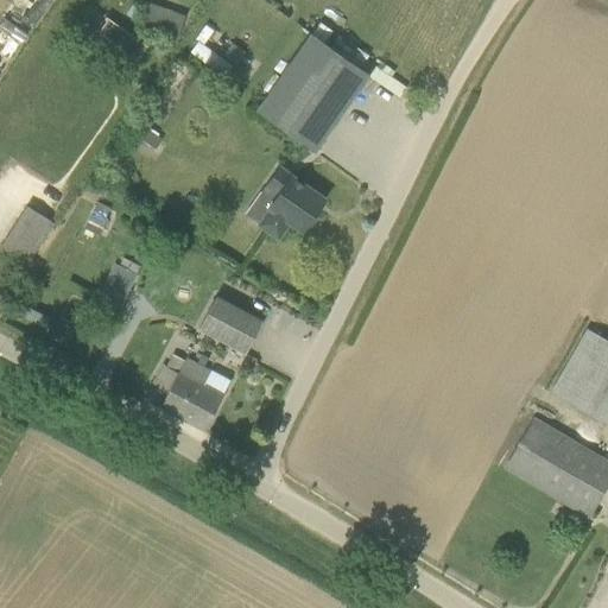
[(177,43),(185,17),(151,4),(141,30),(177,43)]
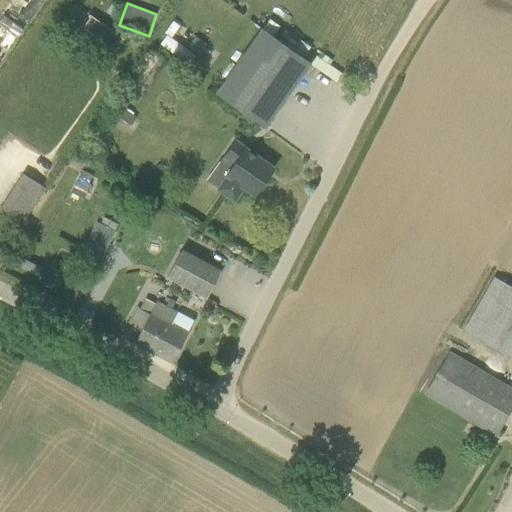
[(105,13),(110,16),(116,7),(111,4),(105,13)]
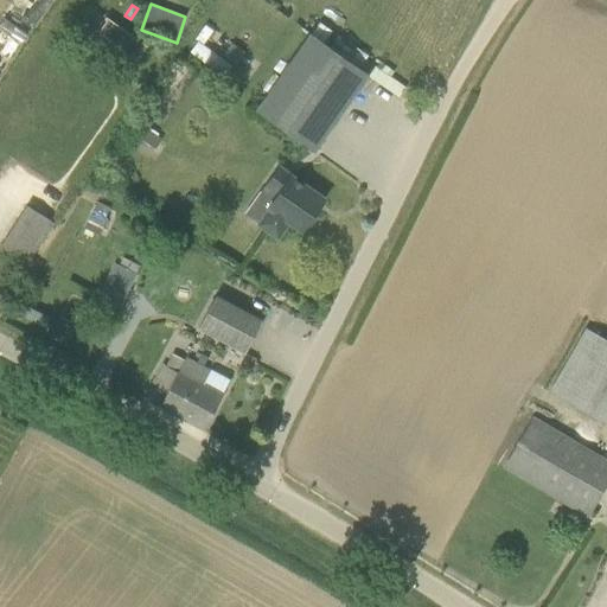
[(147,46),(106,18),(106,20),(107,21),(98,32),(138,59),(147,46)]
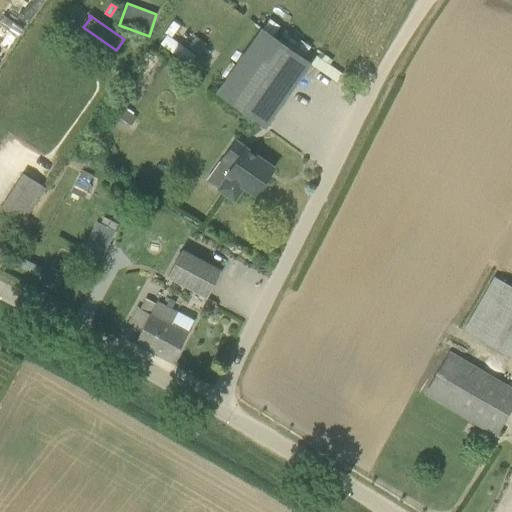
[(0,20),(0,54),(16,31),(0,20)]
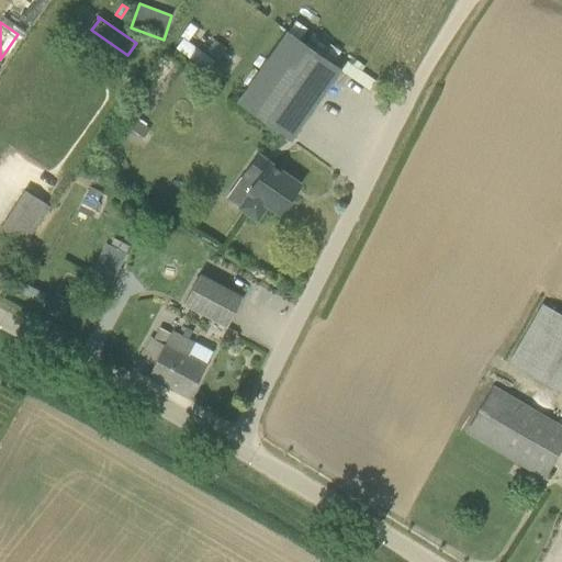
[(291,141),(341,69),(287,31),(236,103),(291,141)]
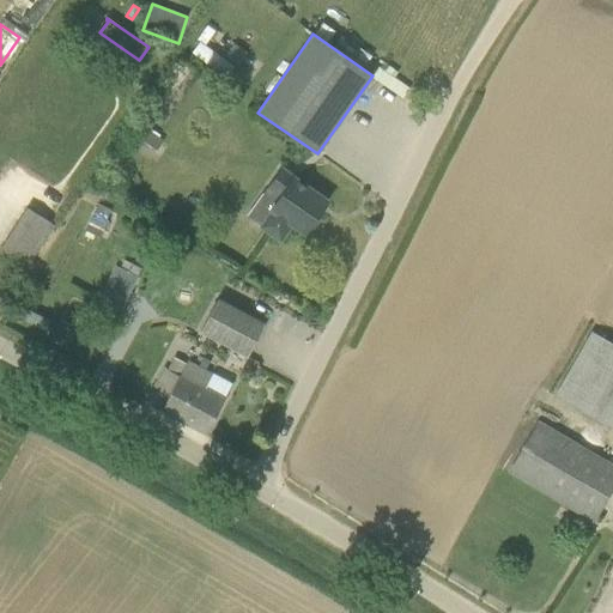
[(225,73),(232,62),(199,41),(192,52),(225,73)]
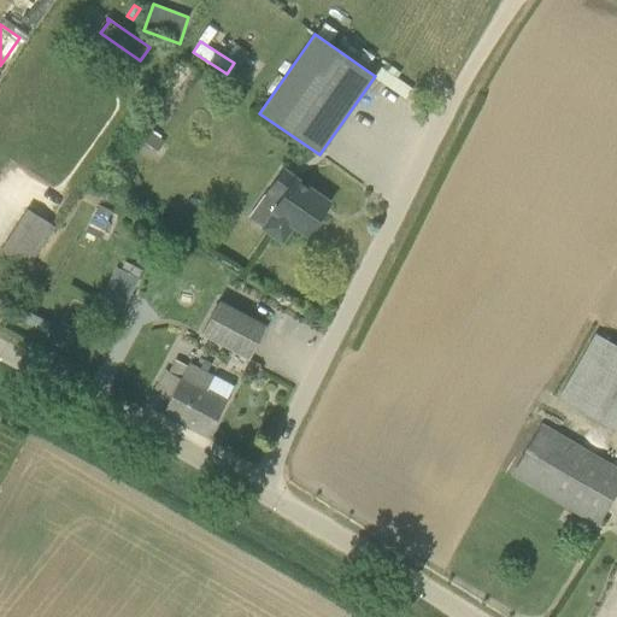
[(160,50),(154,57),(163,63),(168,54),(160,50)]
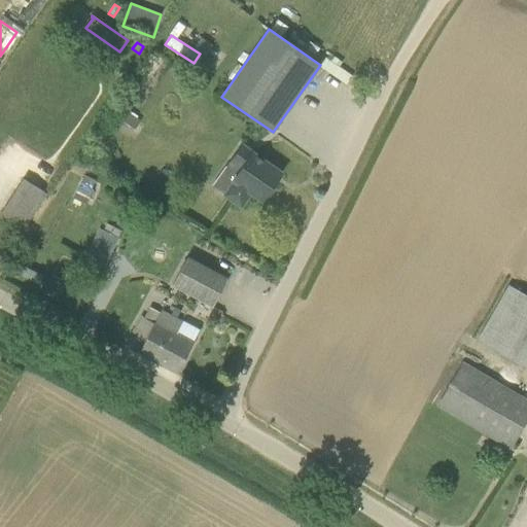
[(126,110),(113,127),(126,136),(137,118),(126,110)]
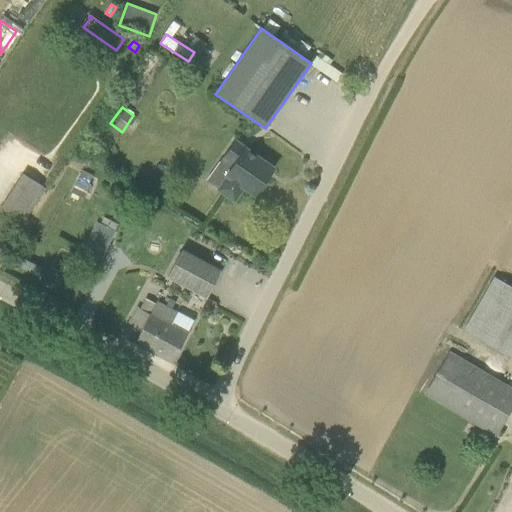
[(264,174),(270,166),(235,141),(225,157),(234,164),(226,175),(228,176),(219,189),(234,200),(243,187),(255,195),(267,177),(264,174)]
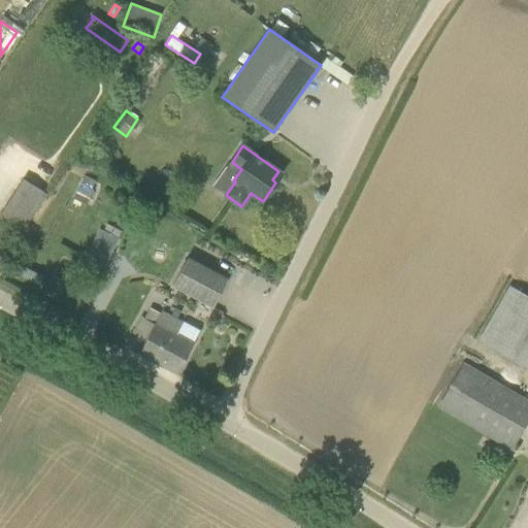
[(1,216),(0,218),(0,227),(18,238),(44,197),(23,183),(1,216)]
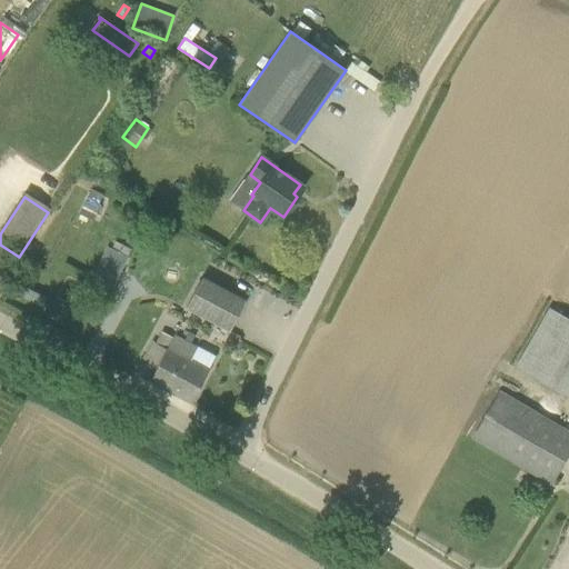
[(86,198),(79,215),(93,221),(101,206),(86,198)]
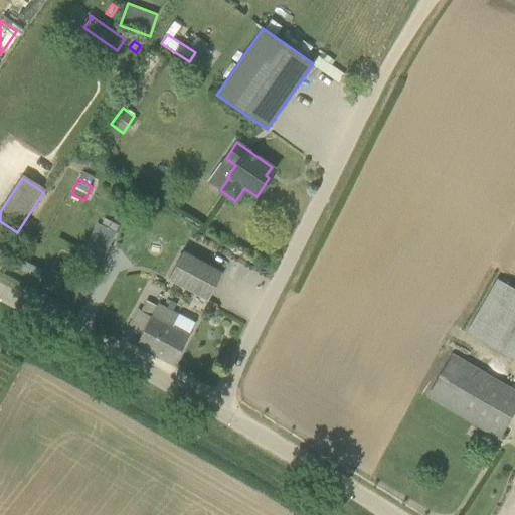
[(170,187),(158,190),(162,203),(174,199),(170,187)]
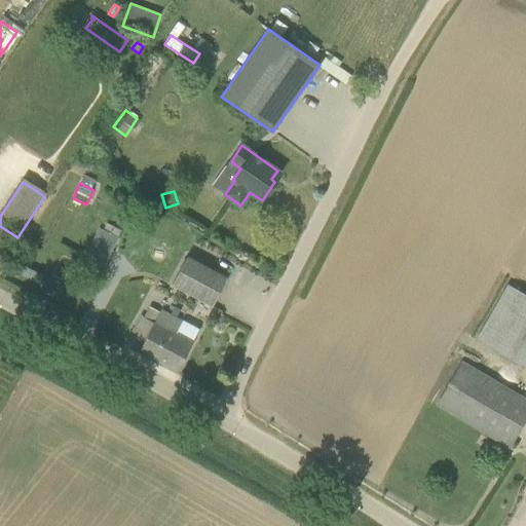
[(100,228),(91,245),(85,257),(104,266),(118,237),(103,230),(100,228)]
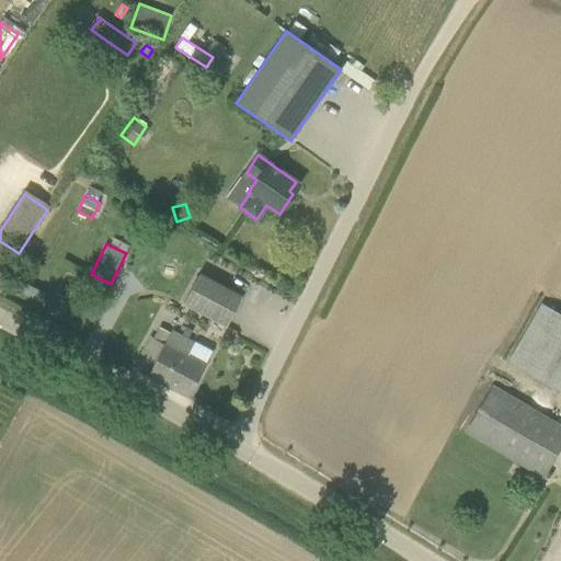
[(199,273),(183,305),(226,327),(242,296),(199,273)]
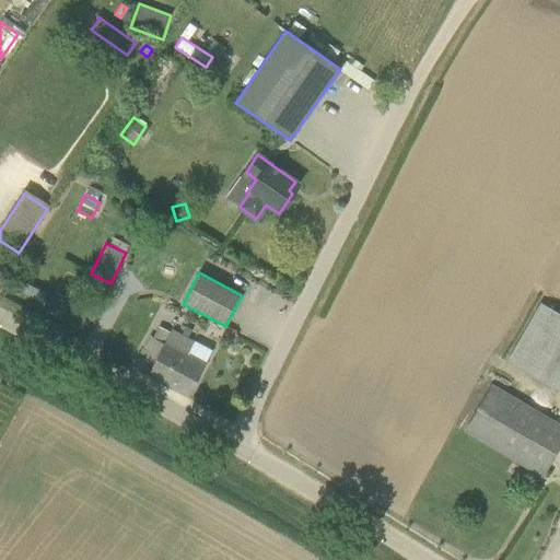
[(504,370),(556,399),(559,392),(559,322),(539,310),(504,370)]
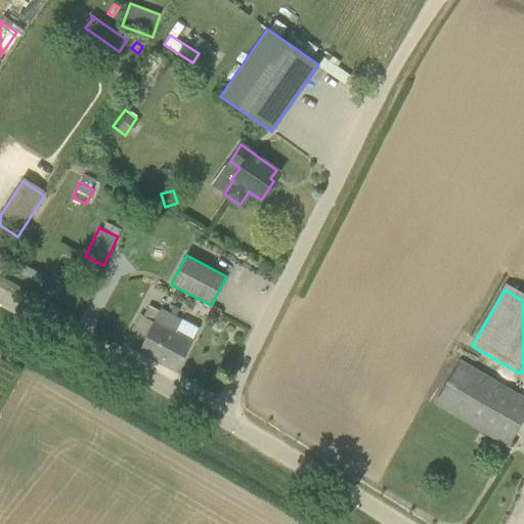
[(125,343),(151,357),(162,339),(147,331),(159,311),(159,310),(148,305),(142,315),(140,314),(125,343)]
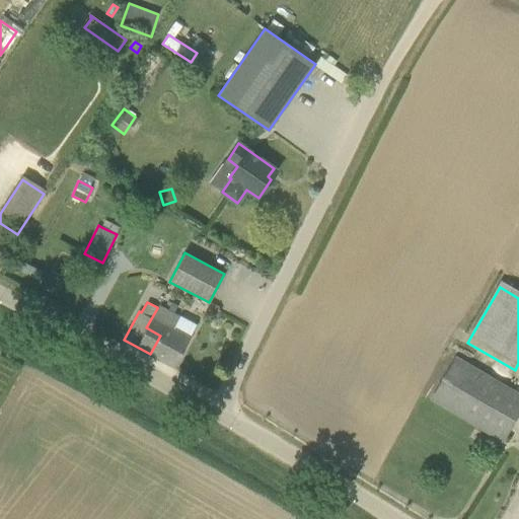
[(160,336),(150,354),(174,367),(190,338),(173,329),(180,316),(158,305),(157,307),(157,308),(146,327),(160,336)]
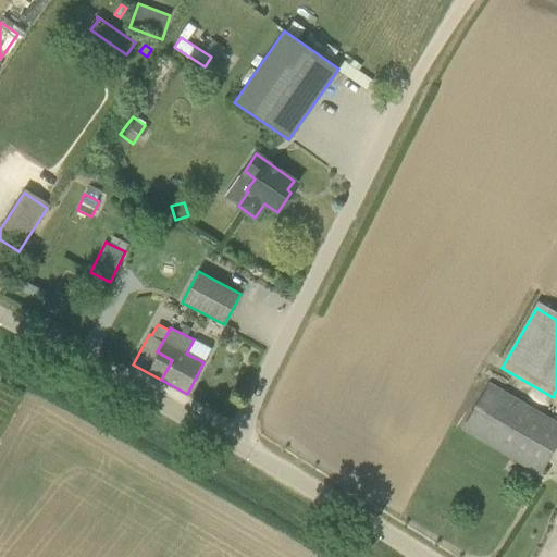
[(556,441),(556,423),(489,384),(462,430),(537,473),(556,441)]
